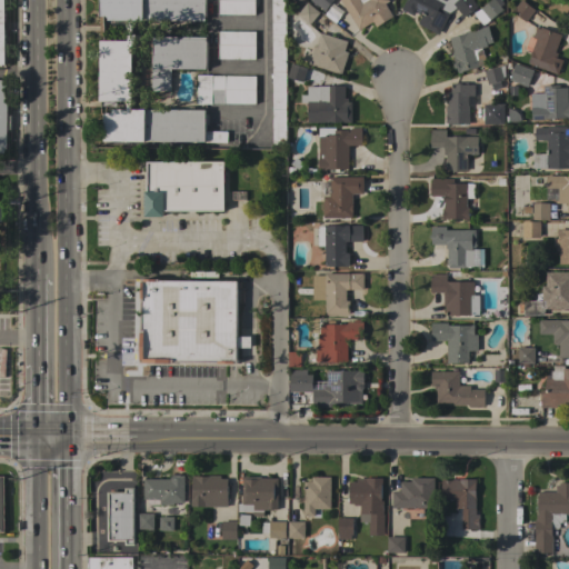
[(0,0),(5,0),(5,19),(9,19),(9,31),(6,31),(5,65),(0,65),(0,0)]
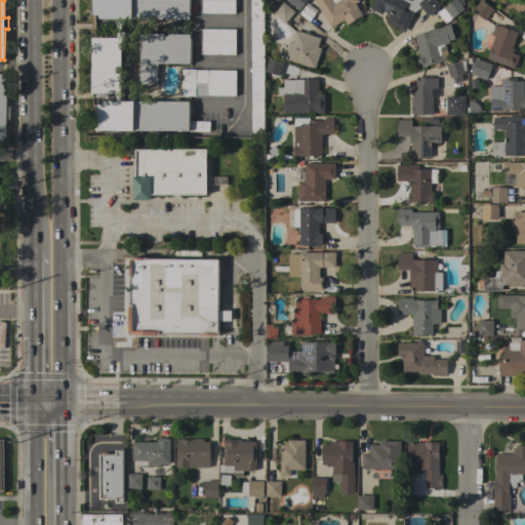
[(96,129),(97,105),(92,105),(93,37),(118,38),(118,18),(99,18),(101,14),(92,14),(92,0),(189,0),(189,19),(126,18),(126,40),(123,40),(122,101),(190,102),(190,121),(209,121),(209,131),(96,129)]
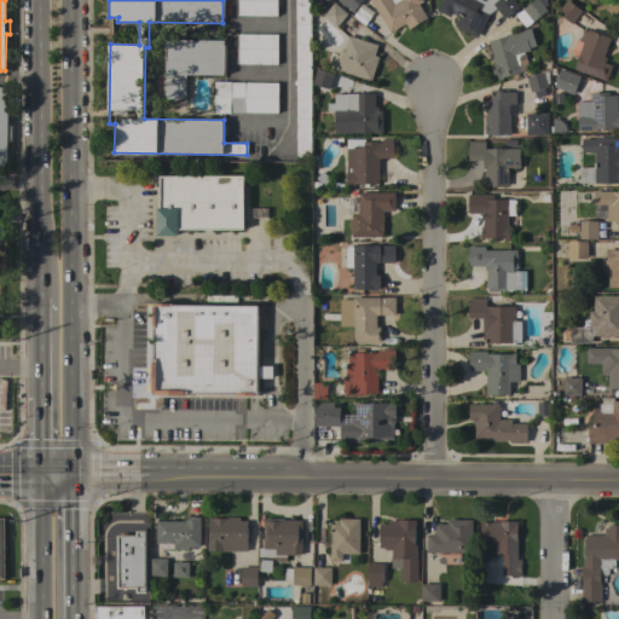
[(277,0),(277,16),(236,16),(236,0),(277,0)]
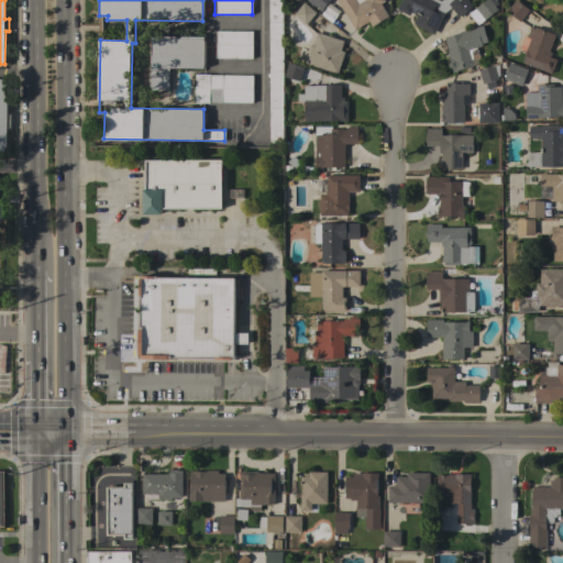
[(268,0),(283,0),(283,144),(269,145),(268,0)]
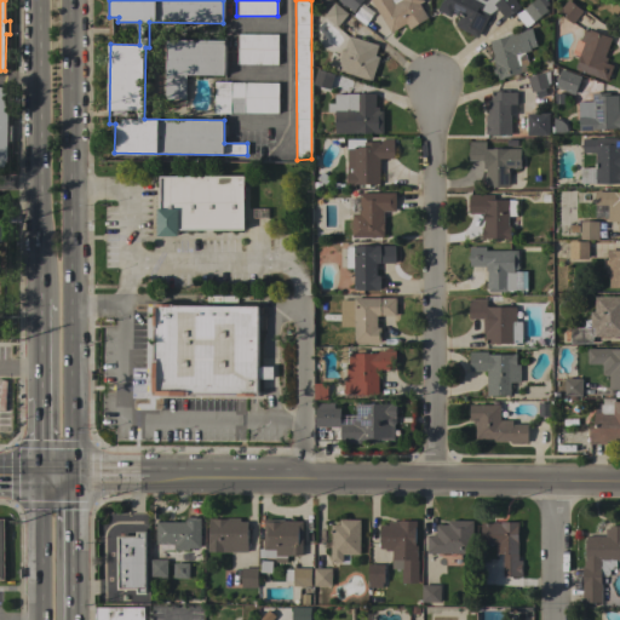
[(337,27),(323,16),(328,9),(325,6),(329,0),(332,0),(336,3),(348,13),(337,27)]
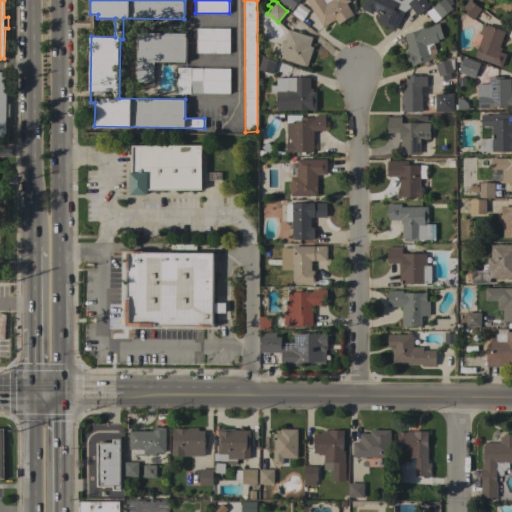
[(299,0),(292,10),(279,0),(299,0)]
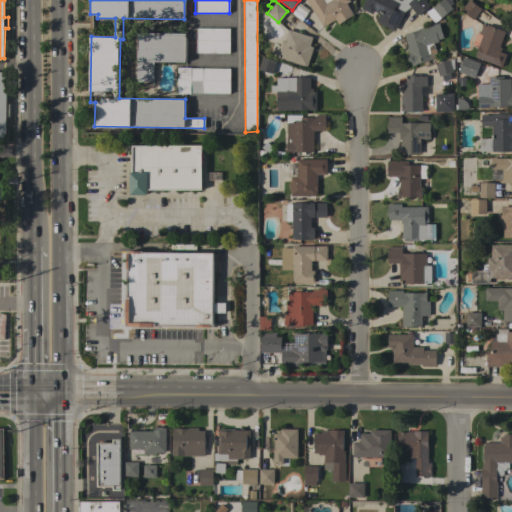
[(305,0),(349,0),(350,1),(346,3),(353,15),(338,24),(335,19),(322,27),(305,0)]
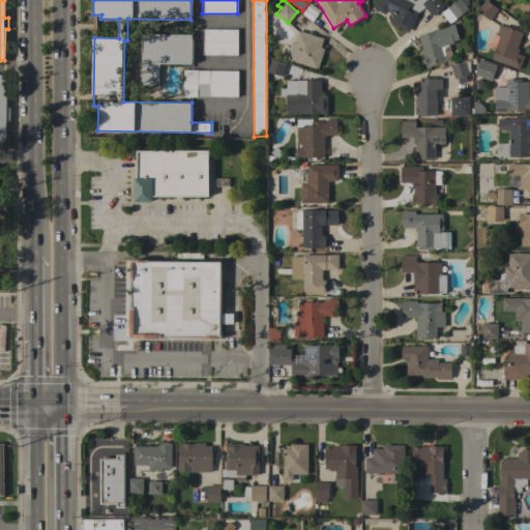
[(378,0),(412,0),(414,1),(415,0),(439,0),(444,6),(431,16),(424,7),(417,12),(418,12),(408,32),(389,22),(393,13),(387,10),(385,15),(374,8),(378,0)]
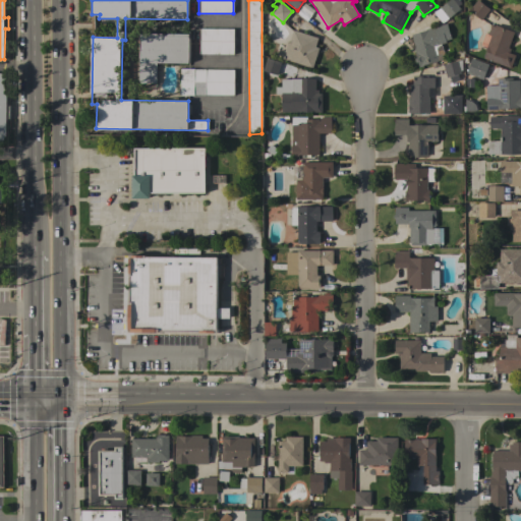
[(449,0),(458,0),(461,3),(457,6),(460,9),(442,23),(433,12),(449,0)]
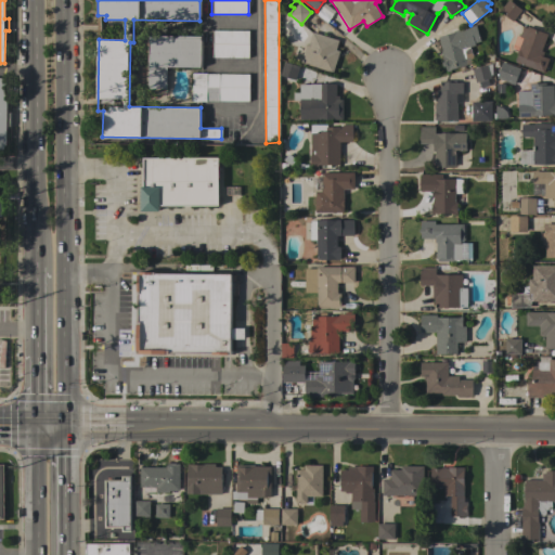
[(508,0),(521,10),(513,22),(499,11),(508,0)]
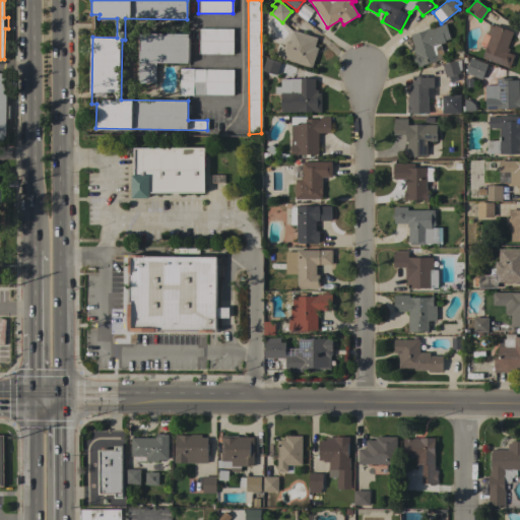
[(519,14),(515,16),(511,6),(519,1),(519,14)]
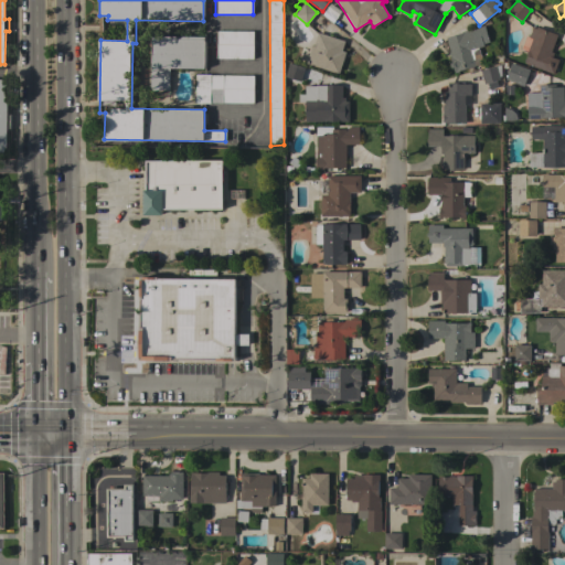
[(321,16),(330,4),(341,13),(332,24),(321,16)]
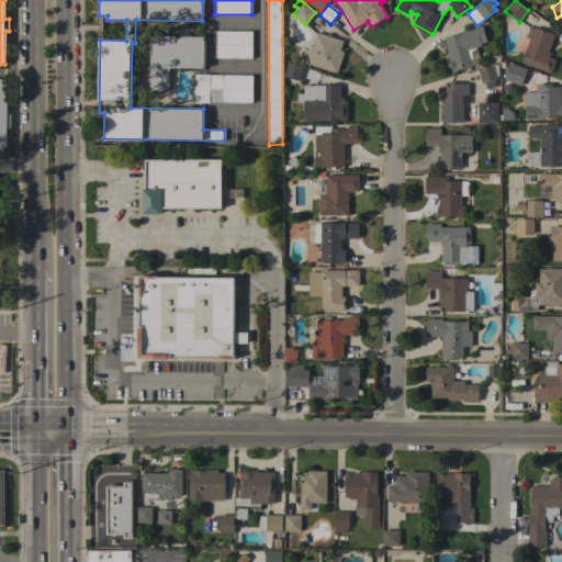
[(481,25),(486,42),(480,44),(481,46),(475,47),(479,59),(471,62),(472,66),(456,70),(457,71),(451,72),(450,67),(448,67),(447,63),(449,63),(446,52),(447,51),(444,37),(458,33),(458,32),(481,25)]
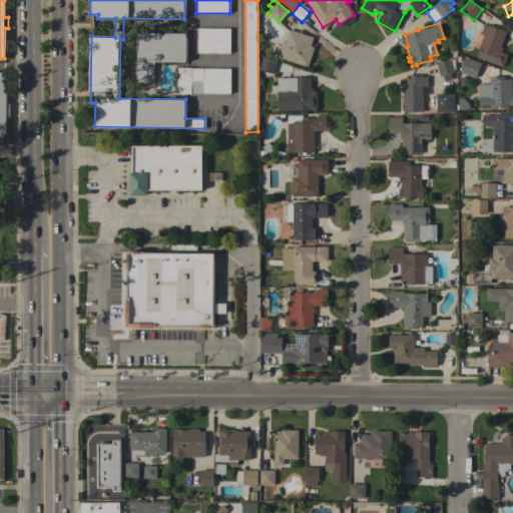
[(476,57),(479,49),(477,49),(478,46),(473,44),(478,32),(480,33),(483,24),(486,26),(487,24),(506,31),(500,47),(502,48),(501,52),(507,54),(502,67),(476,57)]
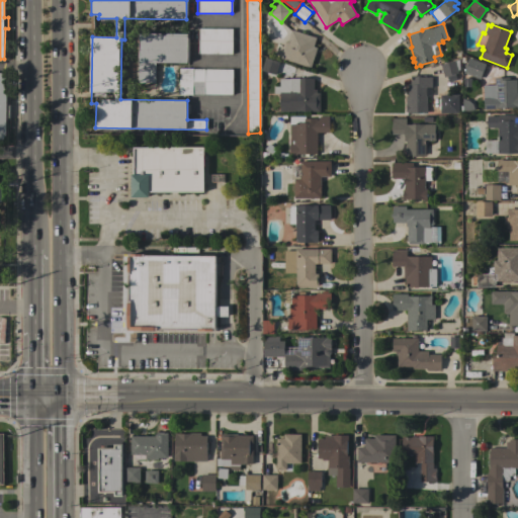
[(197,54),(198,28),(233,28),(232,54),(197,54)]
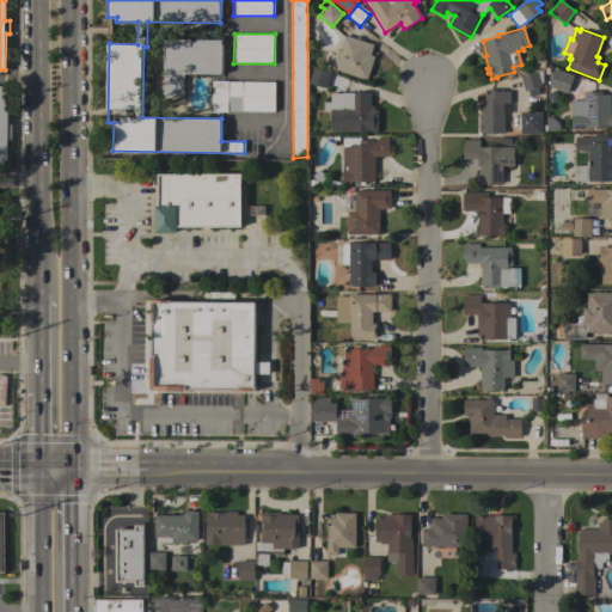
[(373,44),(369,55),(374,56),(367,80),(331,68),(336,50),(338,51),(344,35),(373,44)]
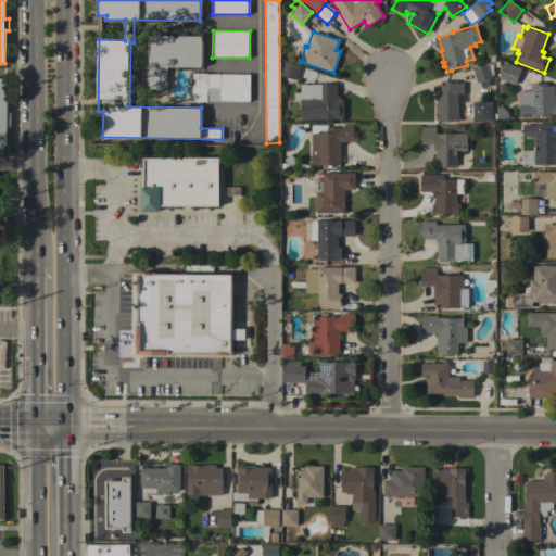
[(167,67),(166,89),(148,88),(148,66),(149,66),(150,36),(202,36),(201,67),(167,67)]
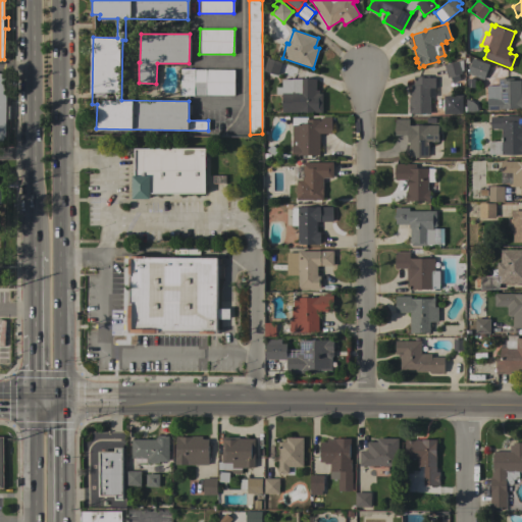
[(267,57),(281,62),(277,75),(274,74),(273,77),(263,74),(264,70),(263,70),(267,57)]
